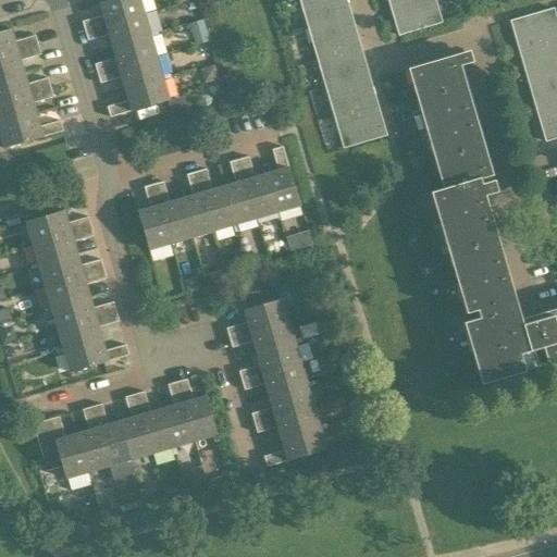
[(82,22),(84,32),(144,14),(138,0),(108,0),(99,3),(102,16),(82,22)]
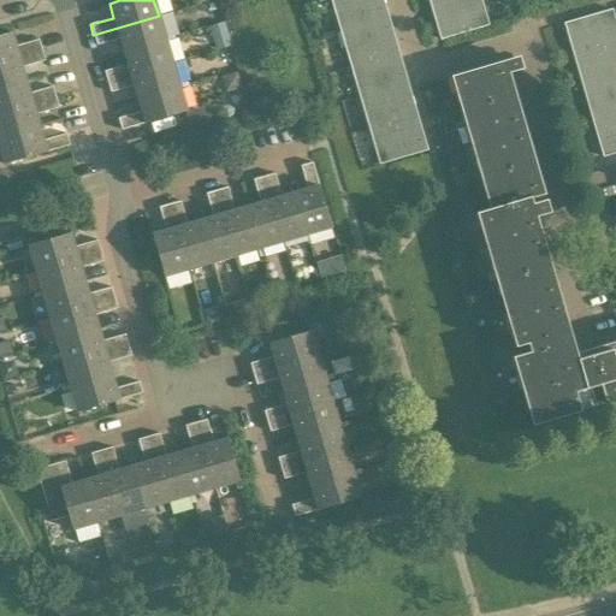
[(330,0),(339,31),(388,17),(383,0),(330,0)]
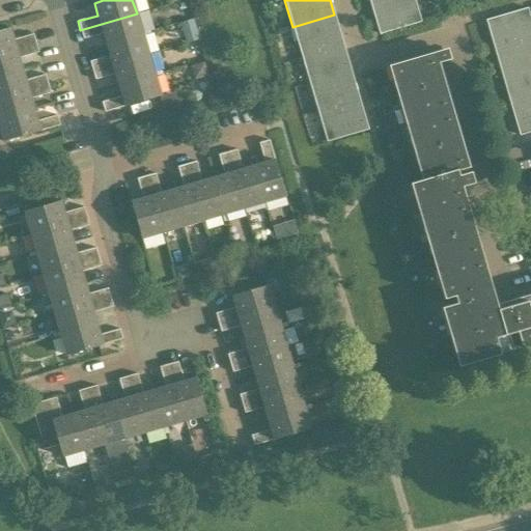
[(414,0),(386,0),(370,4),(379,34),(427,20),(426,15),(419,17),(414,0)]
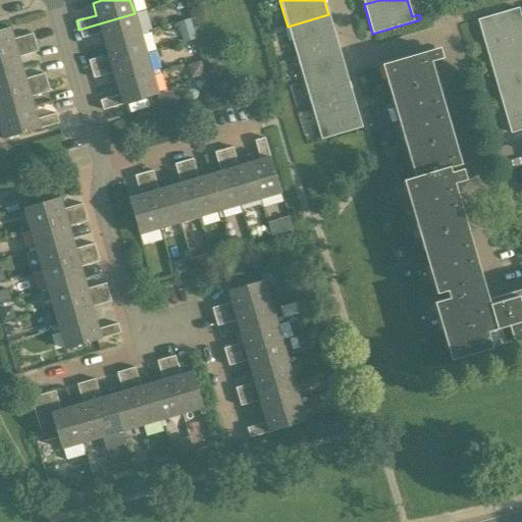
[(484,49),(521,38),(521,23),(518,8),(476,20),(484,49)]
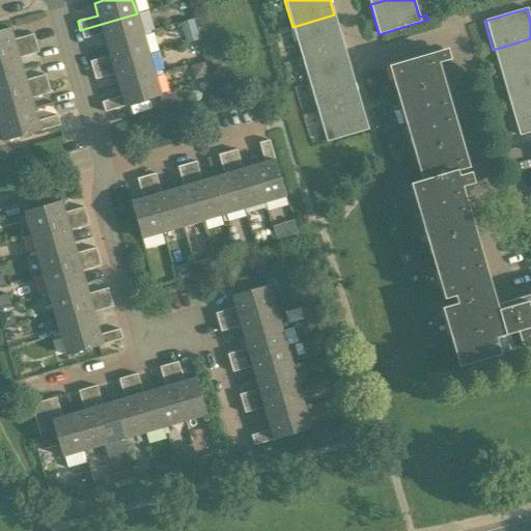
[(137,14),(80,30),(83,39),(103,33),(106,45),(142,33),(137,14)]
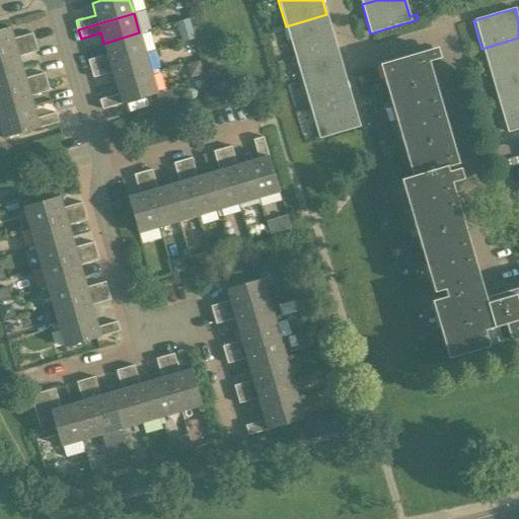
[(294,54),(335,43),(326,14),(286,26),(294,54)]
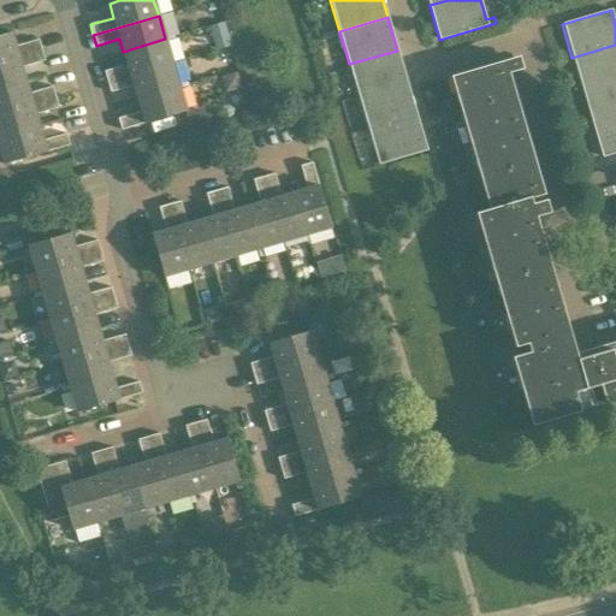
[(209,28),(212,36),(224,33),(221,24),(209,28)]
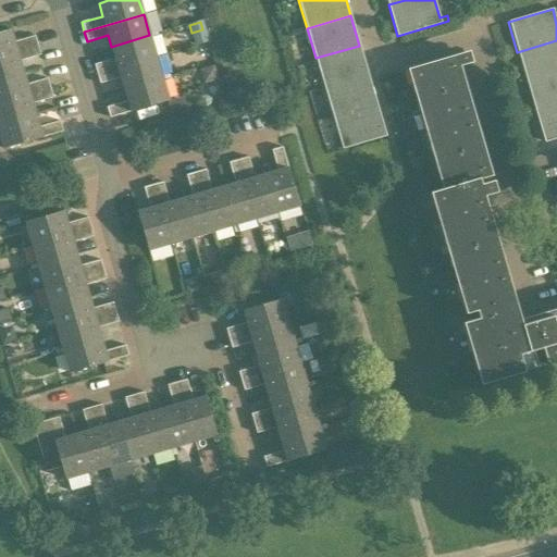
[(14,41),(11,29),(0,32),(0,56),(37,46),(35,36),(14,41)]
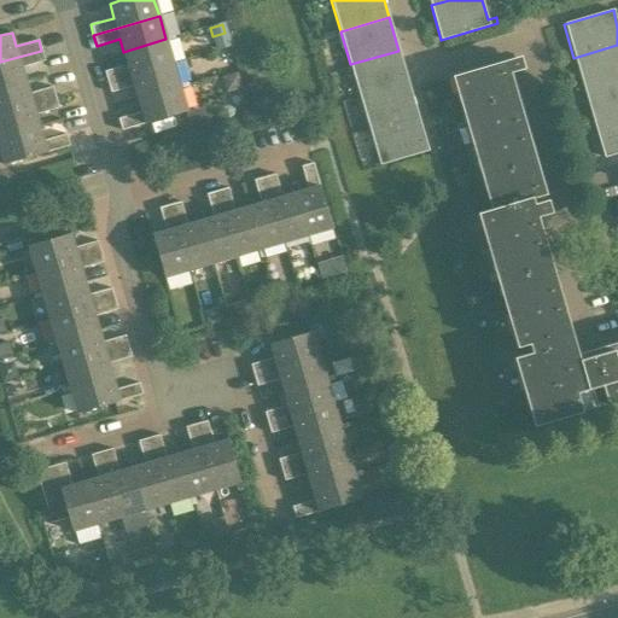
[(104,71),(108,82),(173,63),(165,39),(123,52),(127,64),(104,71)]
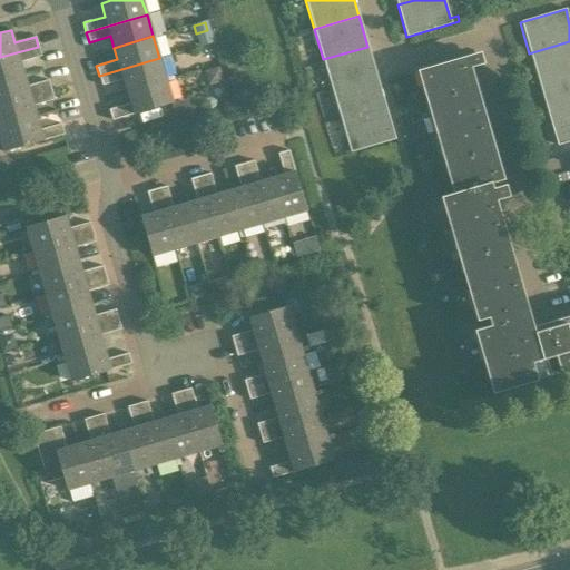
[(569,41),(529,53),(538,84),(569,75),(569,41)]
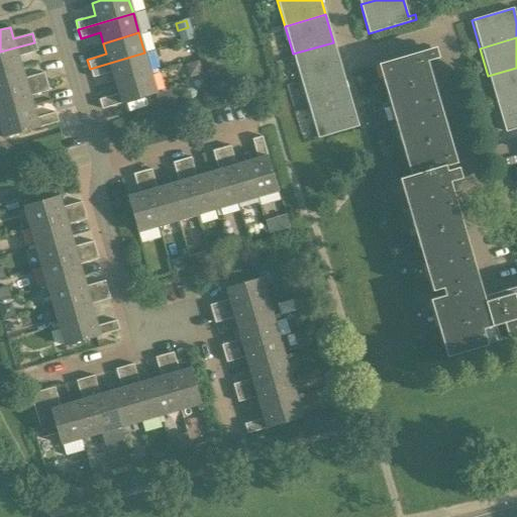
[(0,74),(21,68),(18,57),(37,52),(34,42),(0,52),(0,74)]
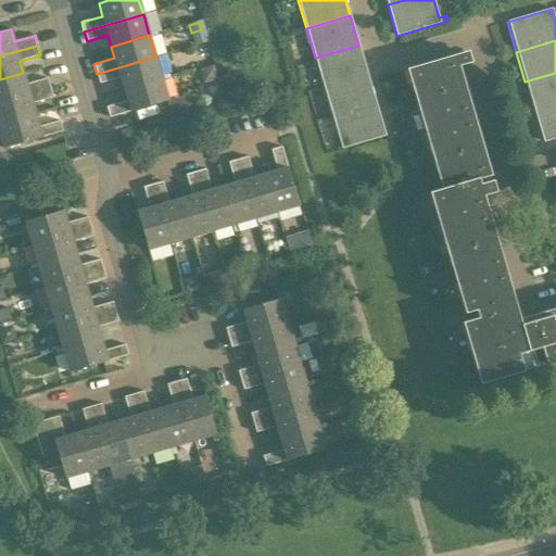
[(324,88),(367,75),(358,46),(315,58),(324,88)]
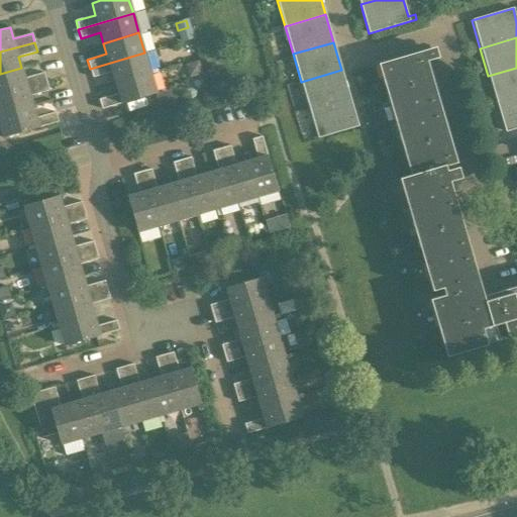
[(144,53),(90,69),(93,78),(112,72),(115,83),(150,73),(144,53)]
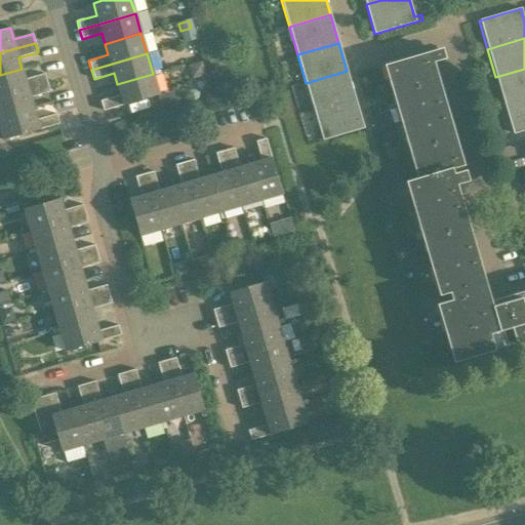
[(393,78),(388,80),(397,109),(402,108),(405,120),(402,121),(402,122),(406,121),(409,134),(404,135),(413,165),(418,163),(421,175),(418,176),(418,177),(405,182),(410,197),(414,196),(418,208),(414,209),(415,210),(418,209),(422,223),(417,224),(427,253),(431,251),(435,265),(431,266),(432,267),(435,266),(439,278),(434,280),(439,295),(448,292),(451,299),(436,304),(441,320),(445,318),(449,330),(444,332),(453,362),(524,340),(524,295),(481,309),(477,293),(482,292),(446,171),(458,167),(426,53),(384,65),(385,67),(390,66),(393,78)]
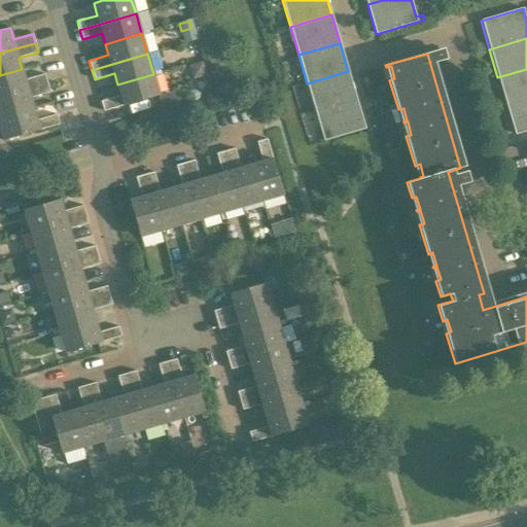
[(199,78),(207,76),(204,62),(196,64),(199,78)]
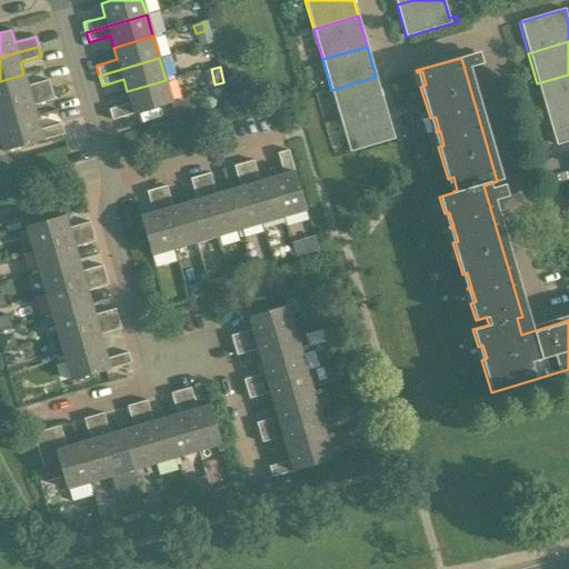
[(0,105),(51,90),(48,80),(27,86),(23,75),(0,81),(0,105)]
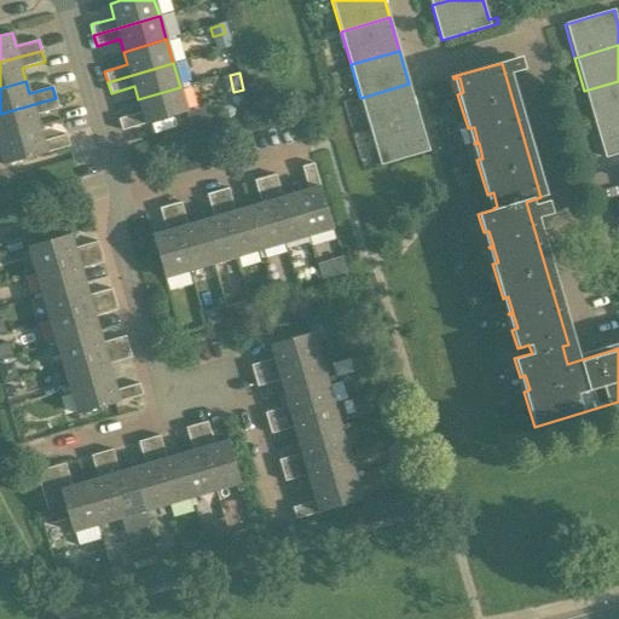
[(618,81),(584,91),(594,125),(618,116),(618,81)]
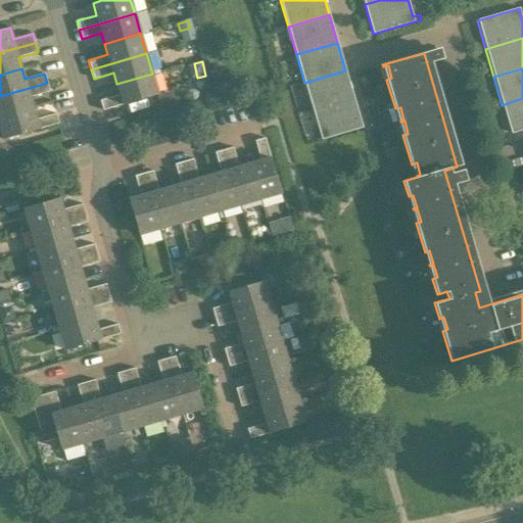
[(313,110),(353,99),(345,70),(304,83),(313,110)]
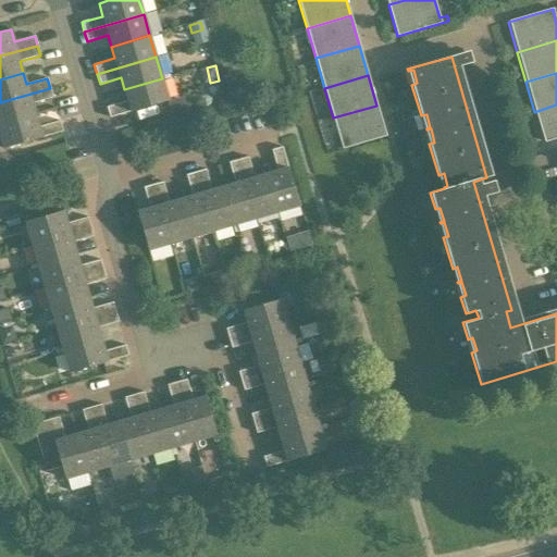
[(110,118),(131,112),(169,101),(162,78),(124,89),(127,101),(107,107),(110,118)]
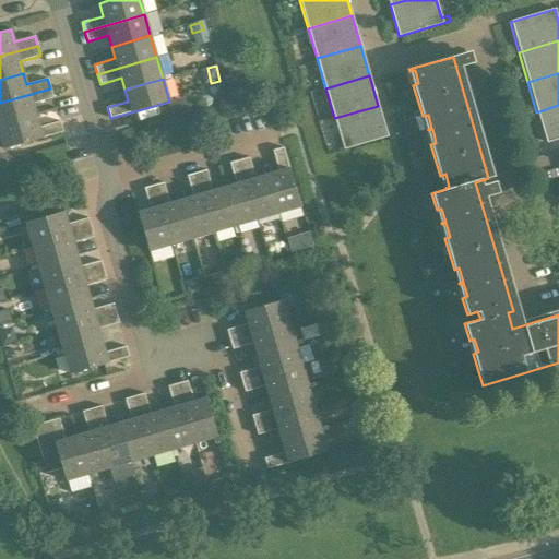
[(0,126),(36,116),(33,104),(52,98),(50,88),(0,103),(0,126)]
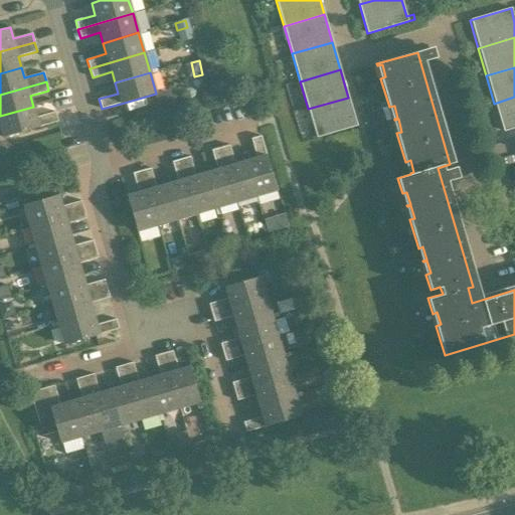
[(514,97),(494,104),(503,132),(514,128),(514,97)]
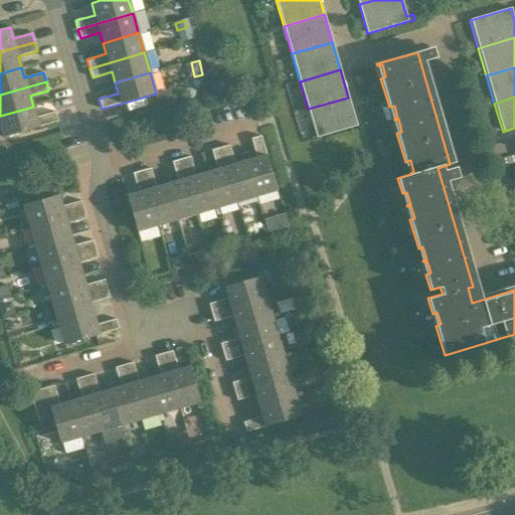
[(348,98),(308,109),(317,138),(357,126),(348,98)]
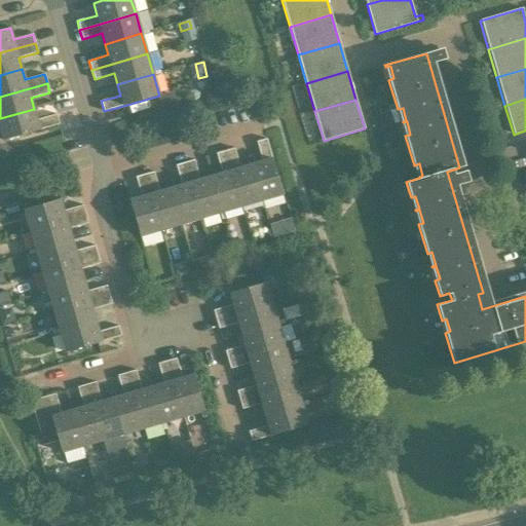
[(57,114),(37,120),(34,109),(0,118),(0,130),(3,141),(59,124),(57,114)]
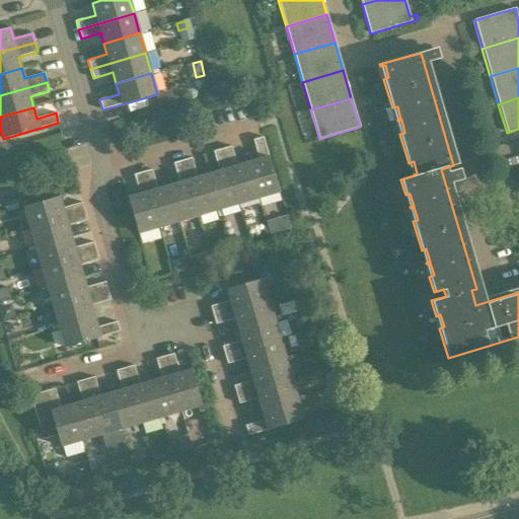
[(252,140),(257,159),(247,162),(257,199),(279,193),(268,156),(263,137),(252,140)]
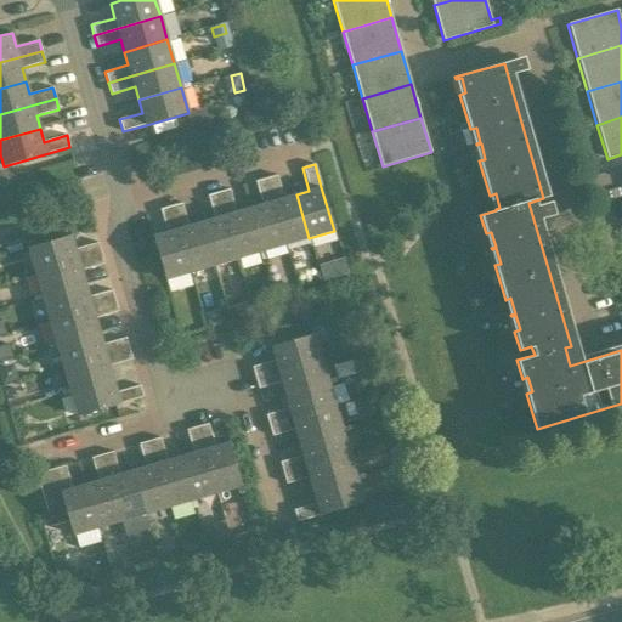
[(277,175),(266,177),(284,244),(309,238),(297,194),(283,198),(277,175)]
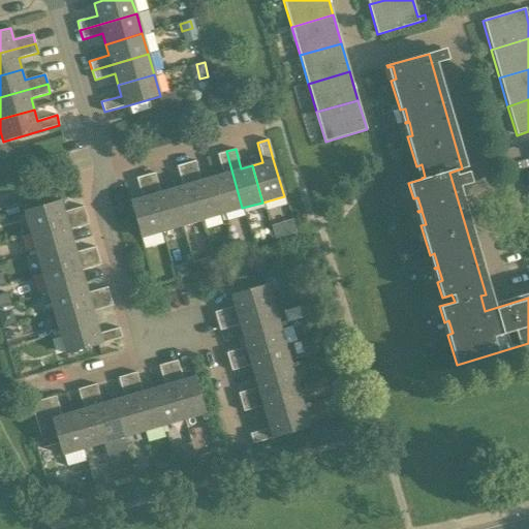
[(217,154),(222,174),(212,177),(222,214),(242,208),(226,151),(217,154)]
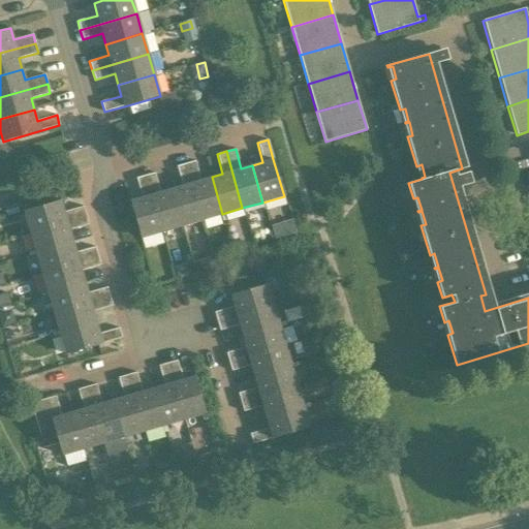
[(195,160),(186,163),(201,219),(222,214),(212,177),(200,180),(195,160)]
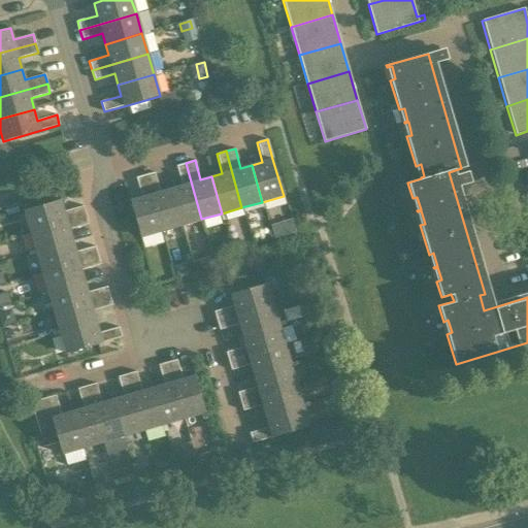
[(176,165),(182,185),(170,188),(180,225),(201,219),(186,163),(176,165)]
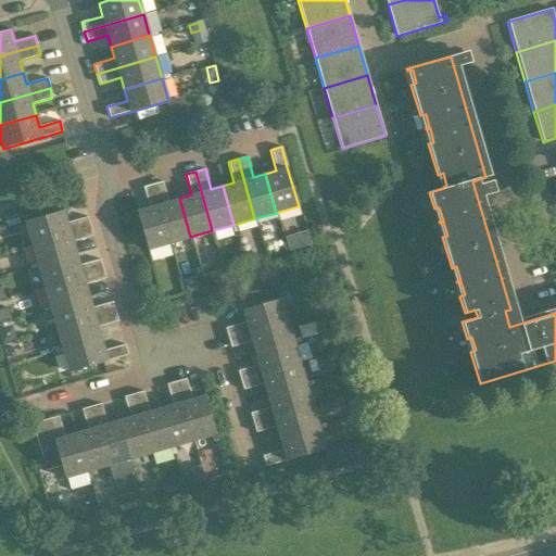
[(162,181),(152,184),(169,243),(190,237),(179,198),(167,202),(162,181)]
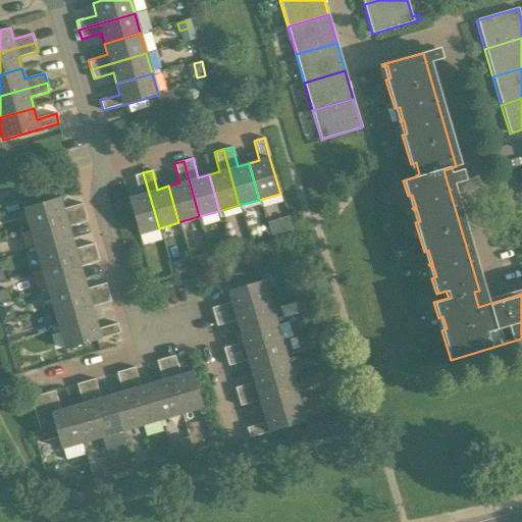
[(134,175),(140,195),(127,198),(139,235),(159,228),(143,172),(134,175)]
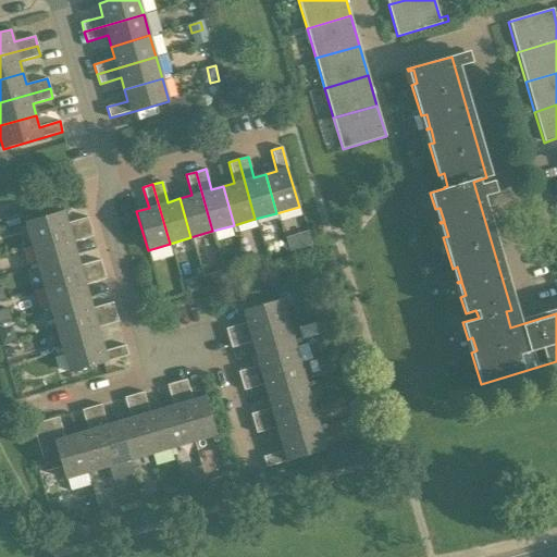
[(87,217),(67,222),(63,210),(24,222),(31,244),(90,226),(87,217)]
